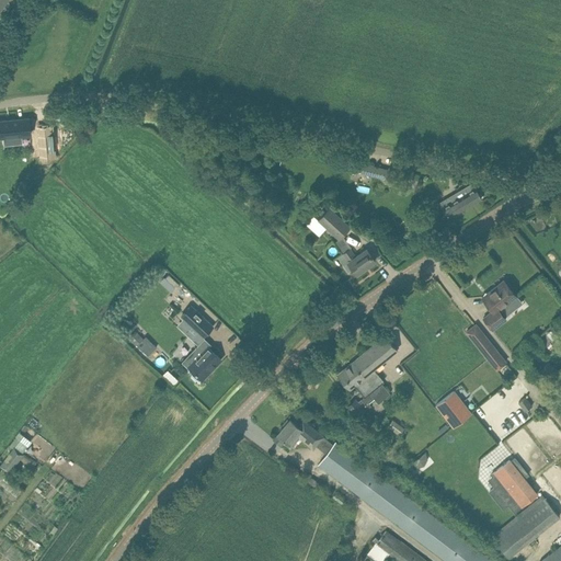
[(29,119),(0,122),(0,136),(3,136),(4,145),(21,142),(21,134),(30,134),(29,119)]
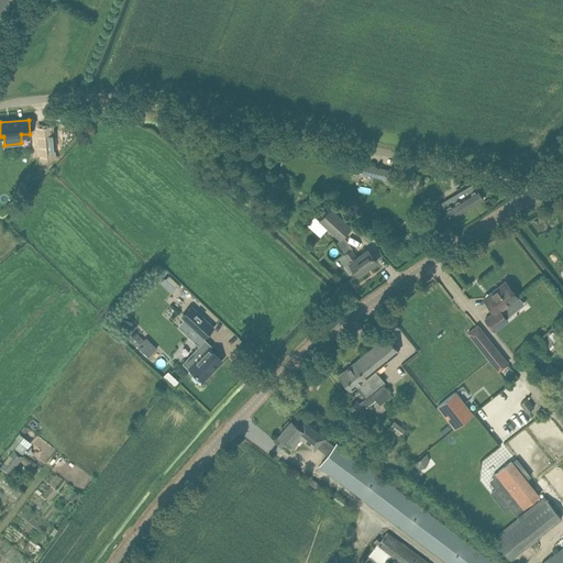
[(39,155),(29,156),(30,167),(43,166),(42,164),(50,163),(47,146),(46,132),(36,133),(37,147),(39,155)]
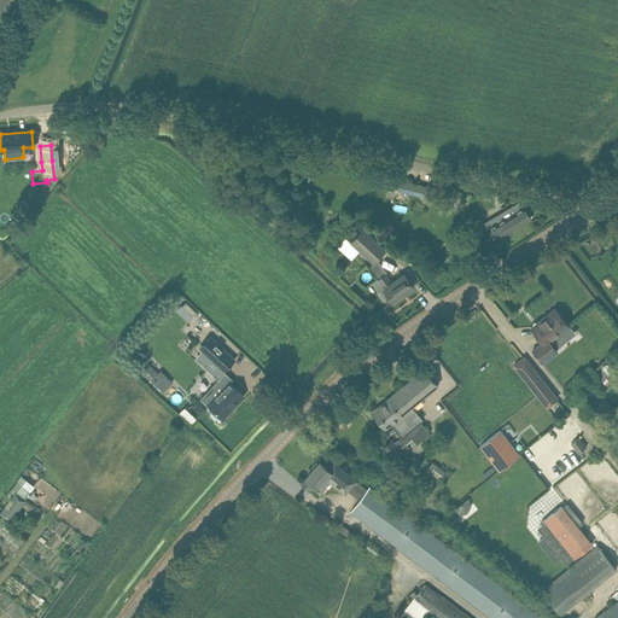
[(427,187),(400,180),(397,190),(425,197),(427,187)]
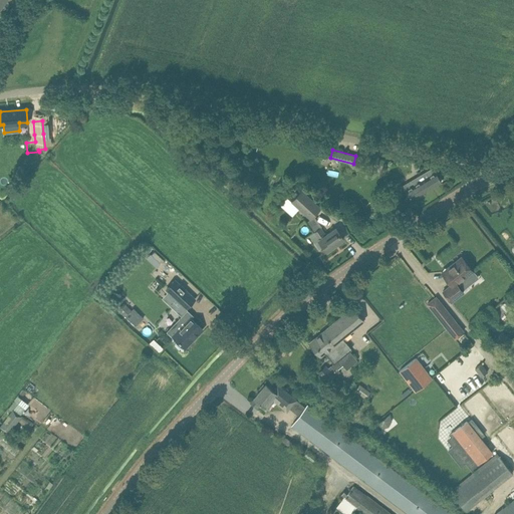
[(383,161),(371,158),(369,165),(381,168),(383,161)]
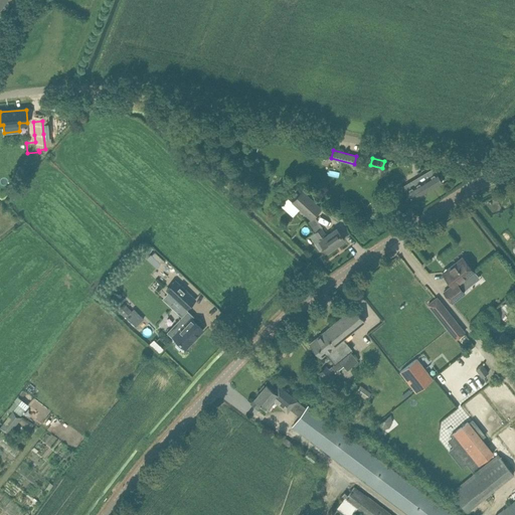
[(403,186),(411,200),(442,182),(434,168),(403,186)]
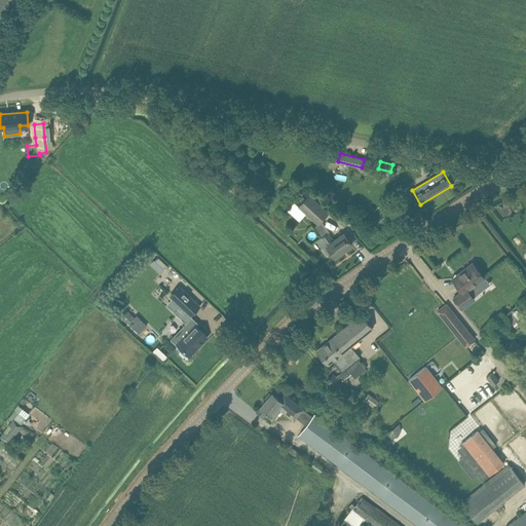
[(316,189),(312,193),(322,201),(326,197),(316,189)]
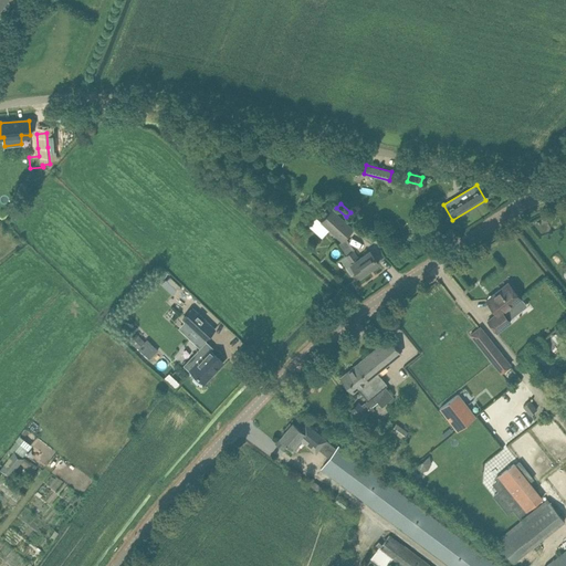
[(354,229),(333,209),(321,222),(342,242),(354,229)]
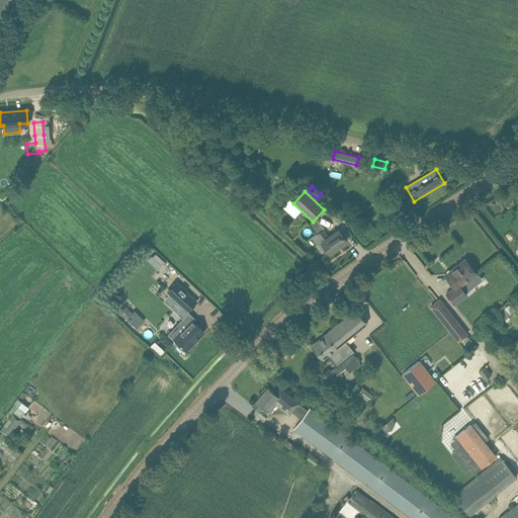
[(328,238),(323,230),(317,235),(316,234),(312,237),(322,251),(326,248),(329,253),(346,241),(339,230),(328,238)]
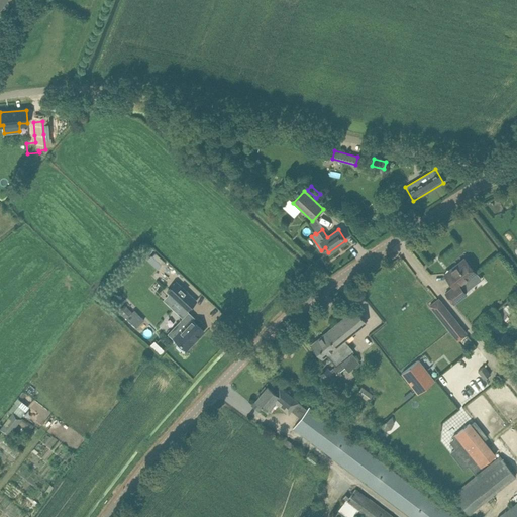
[(454,286),(445,293),(454,304),(466,295),(459,286),(476,273),(464,259),(455,266),(456,267),(445,276),(454,286)]
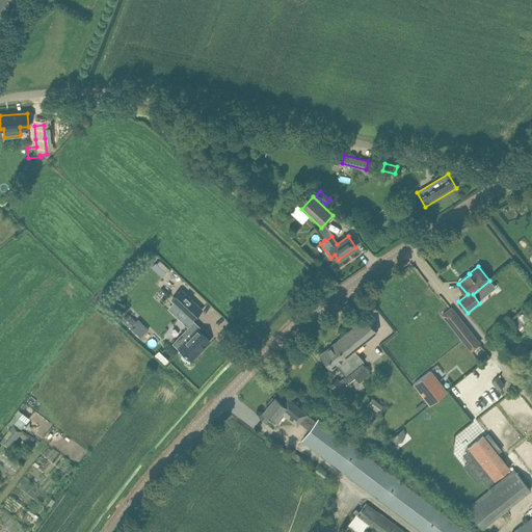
[(201,309),(181,290),(171,299),(185,312),(180,317),(186,323),(201,309)]
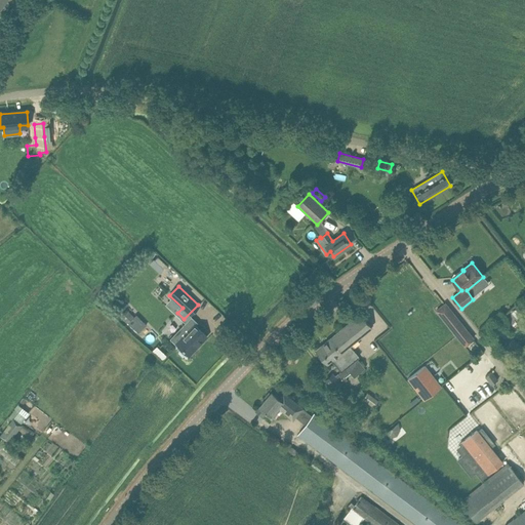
[(445,303),(436,310),(465,346),(473,338),(445,303)]
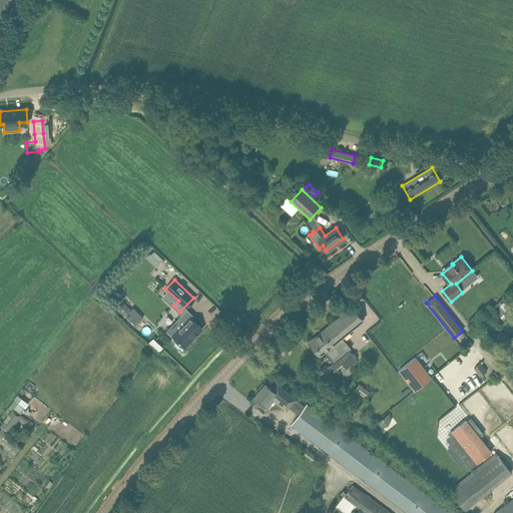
[(130,310),(123,303),(117,308),(125,316),(130,310)]
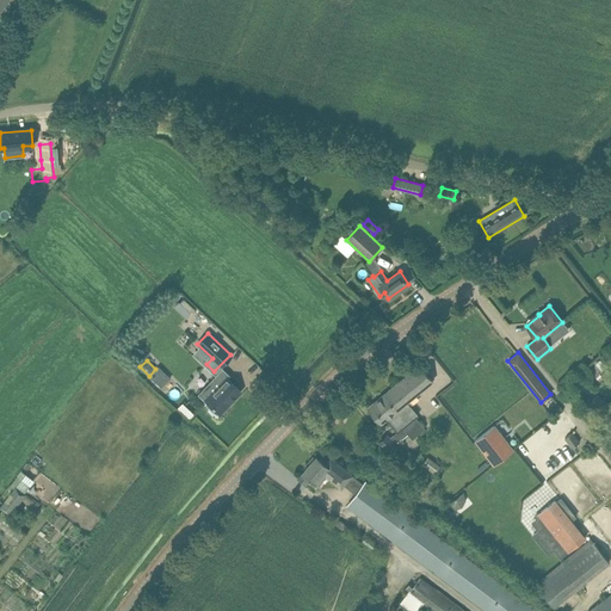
[(389,417),(400,430),(384,440),(383,439),(377,443),(388,456),(405,443),(401,438),(407,433),(412,439),(425,429),(415,417),(418,415),(407,402),(432,381),(419,365),(368,407),(381,423),(389,417)]
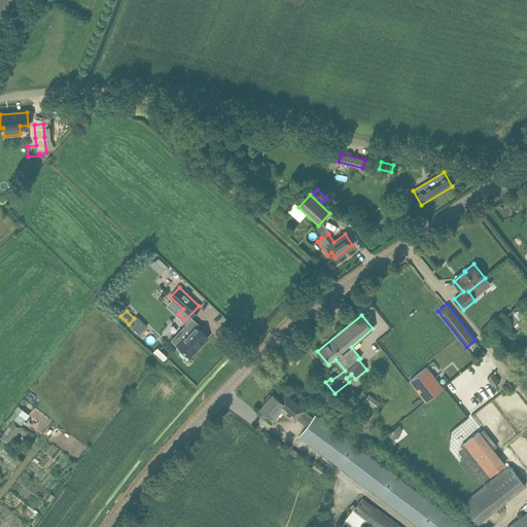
[(207,338),(195,325),(197,323),(190,318),(170,340),(176,345),(177,344),(189,355),(197,348),(196,347),(205,337),(207,338)]
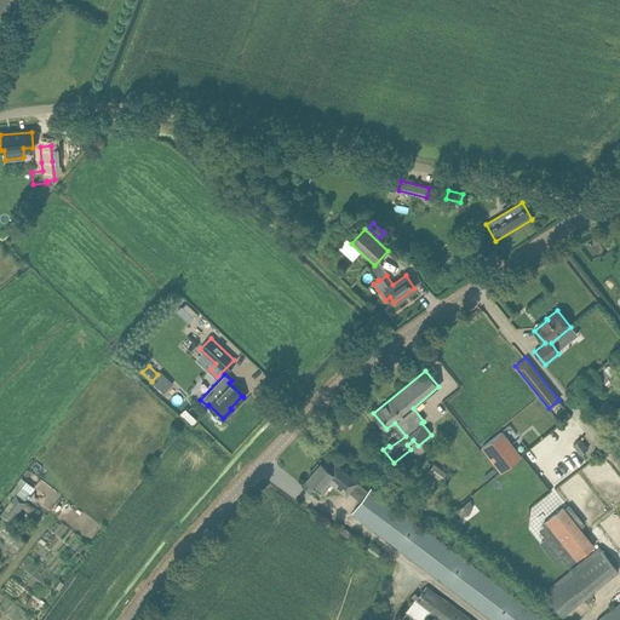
[(187,414),(193,422),(200,415),(193,408),(187,414)]
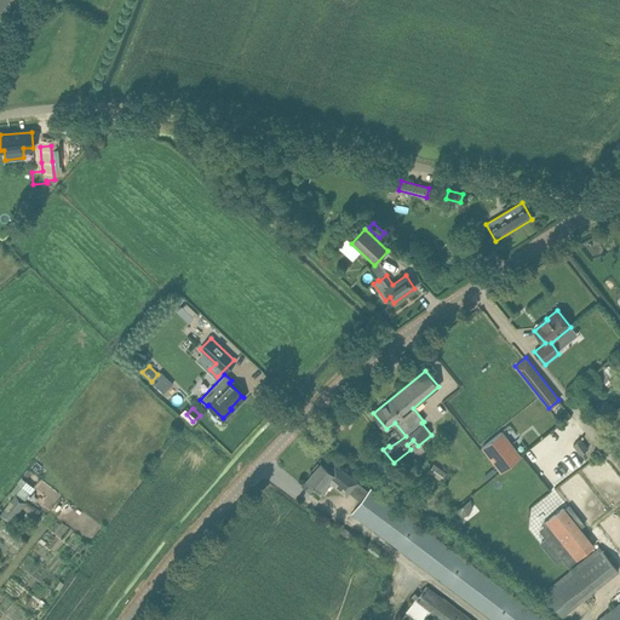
[(501,431),(482,447),(501,472),(521,457),(501,431)]
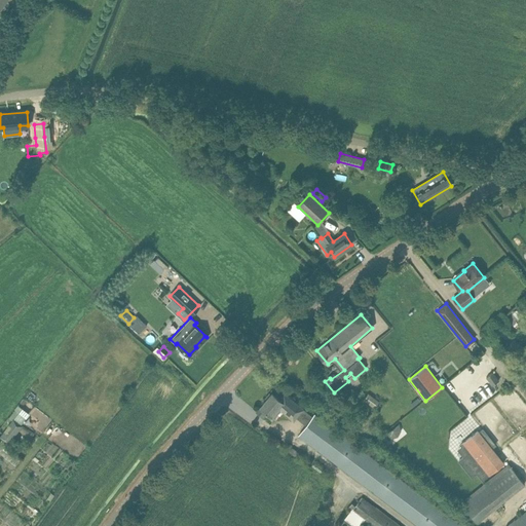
[(493,372),(487,376),(492,384),(498,380),(493,372)]
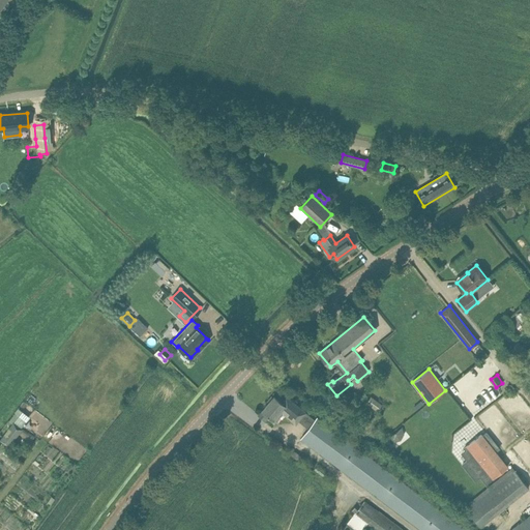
[(274,395),(262,410),(268,415),(269,415),(269,416),(270,416),(273,419),(280,412),(282,409),(296,421),(297,421),(305,412),(296,405),(295,403),(287,396),(282,403),(274,395)]
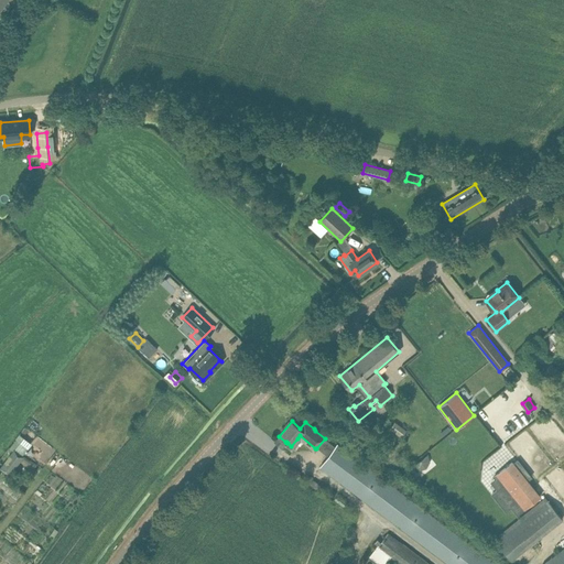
[(394,422),(390,430),(402,437),(407,430),(394,422)]
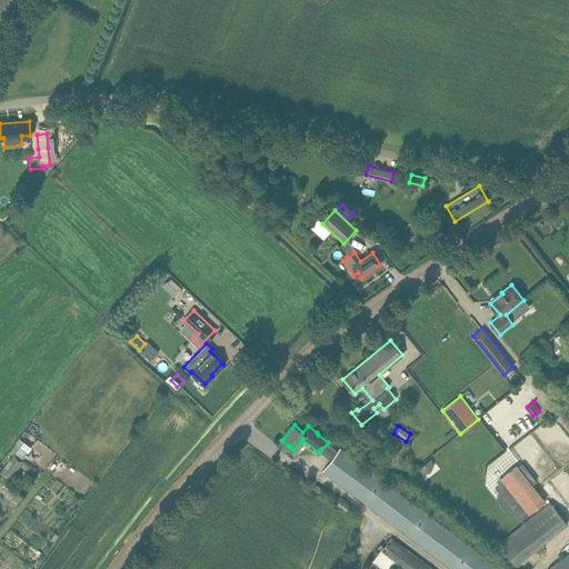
[(10,452),(13,455),(12,456),(0,472),(9,479),(23,460),(20,458),(27,450),(28,451),(31,447),(23,442),(20,447),(17,443),(10,452)]
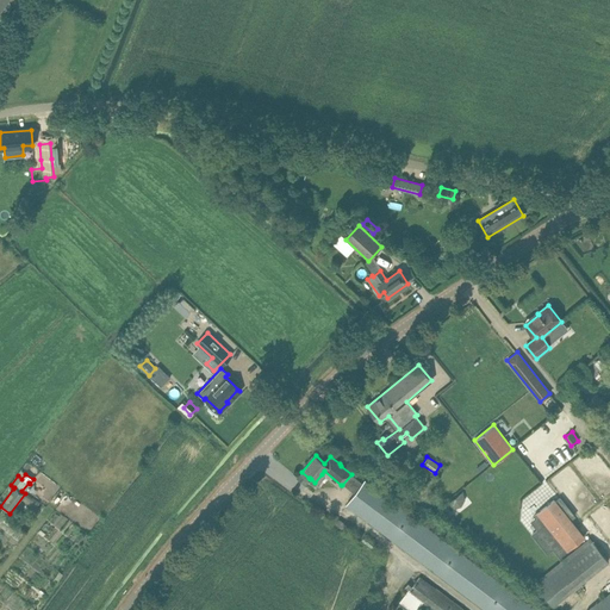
[(353,495),(347,504),(486,609),(535,609),(365,480),(362,483),(353,495)]
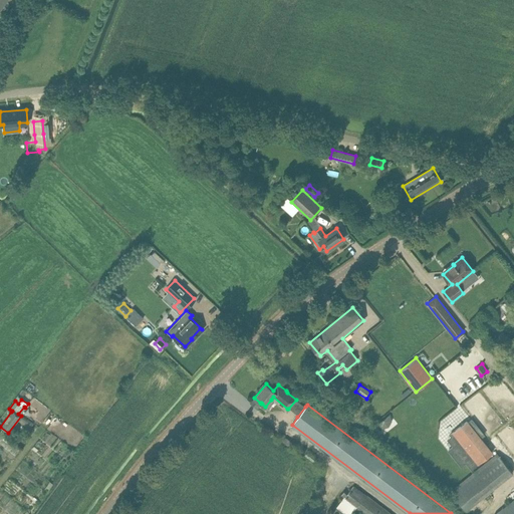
[(383,430),(396,421),(391,414),(378,423),(383,430)]
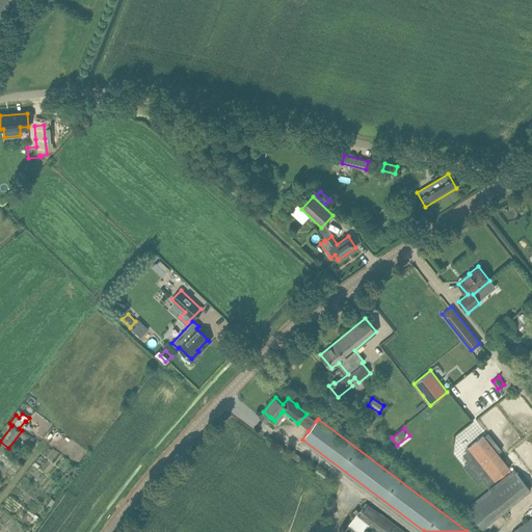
[(466,449),(473,458),(463,466),(477,482),(482,478),(488,485),(509,469),(497,453),(501,450),(488,434),(484,437),(483,436),(466,449)]
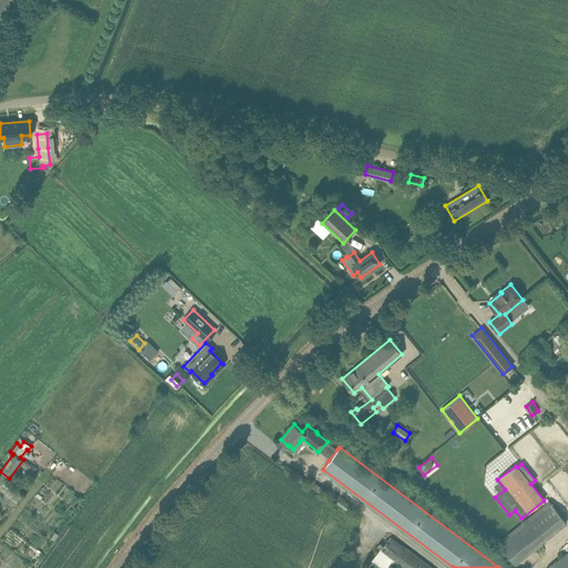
[(567,524),(549,501),(497,544),(515,565),(567,524)]
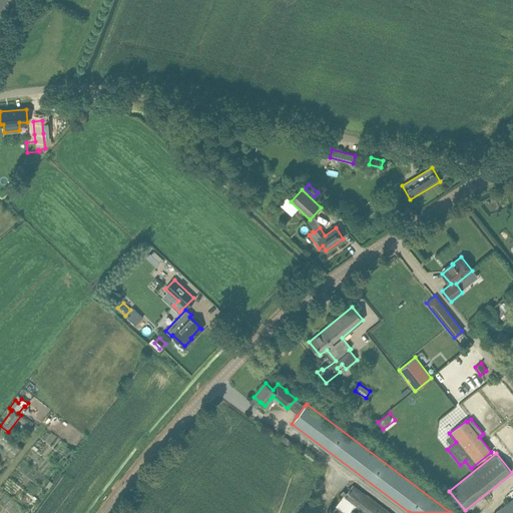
[(351,512),(353,511),(356,512),(388,512),(353,486),(347,494),(343,491),(338,497),(342,500),(335,509),(334,508),(330,512),(351,512)]
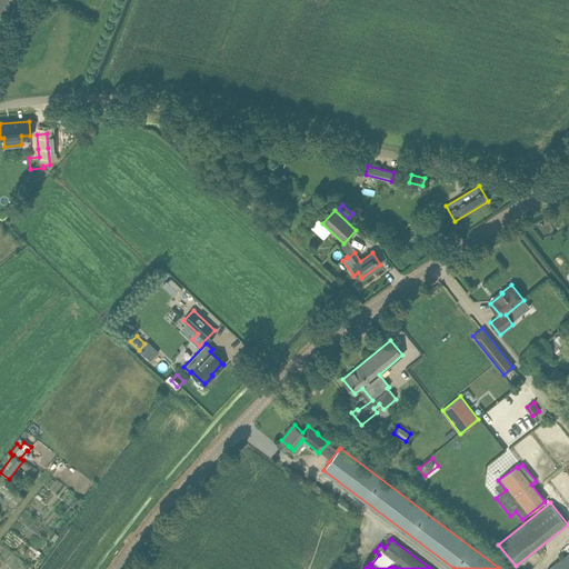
[(568,568),(568,551),(547,568),(568,568)]
